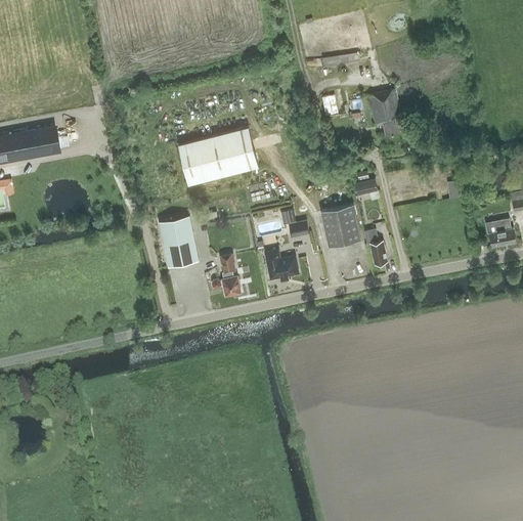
[(321,57),(322,67),(359,63),(359,54),(321,57)]
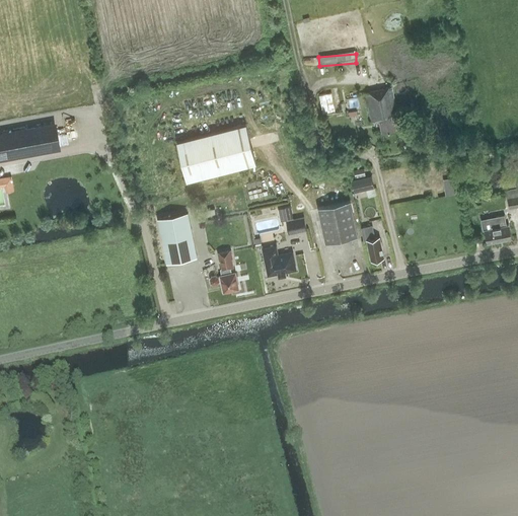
[(381,135),(398,132),(390,91),(364,96),(370,126),(378,124),(381,135)]
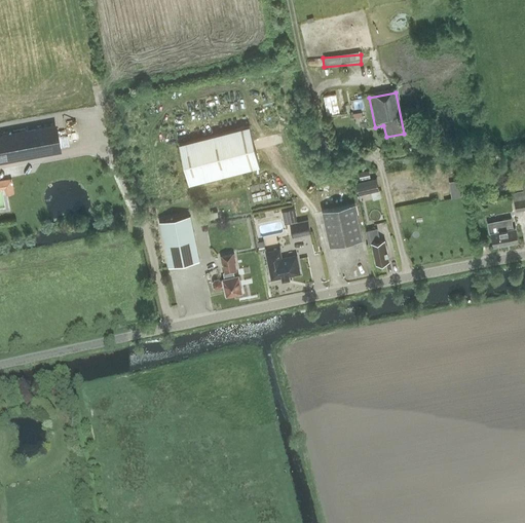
[(329,116),(340,114),(335,96),(325,99),(329,116)]
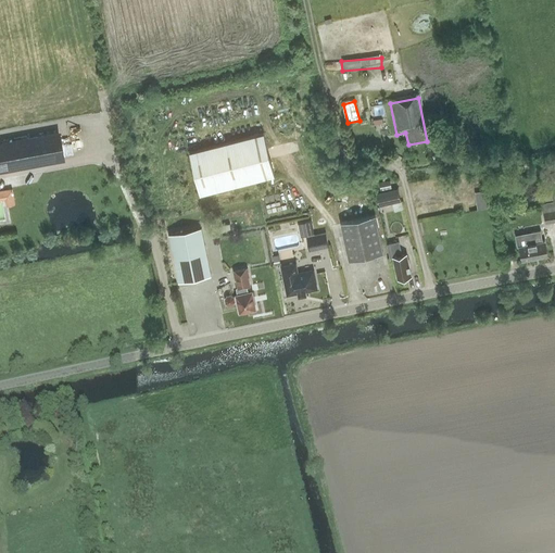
[(268,116),(293,109),(292,103),(266,110),(268,116)]
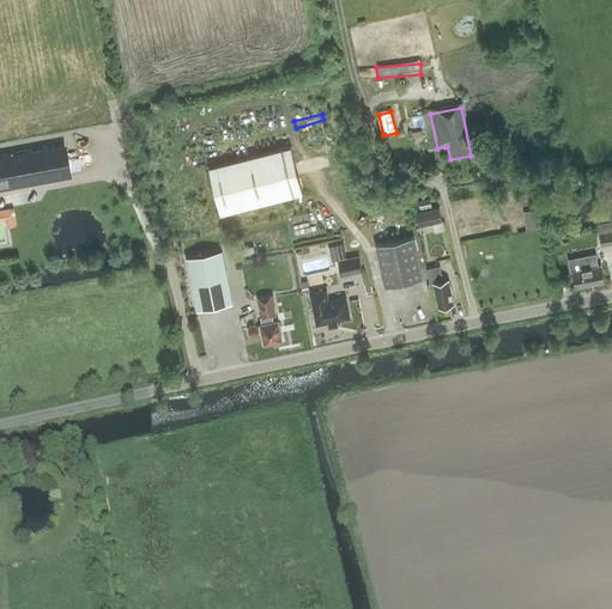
[(290,150),(208,171),(220,218),(302,198),(290,150)]
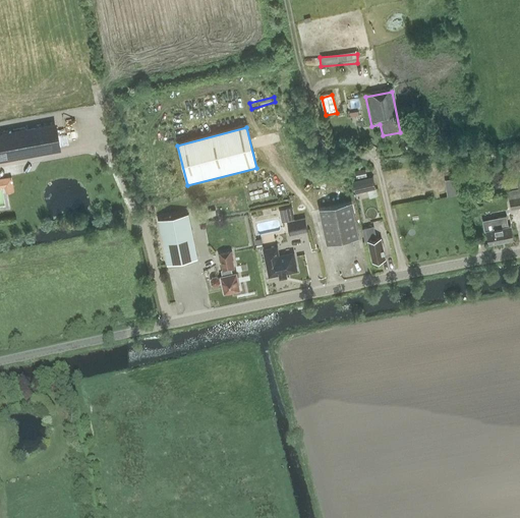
[(52,128),(0,137),(0,162),(57,152),(52,128)]
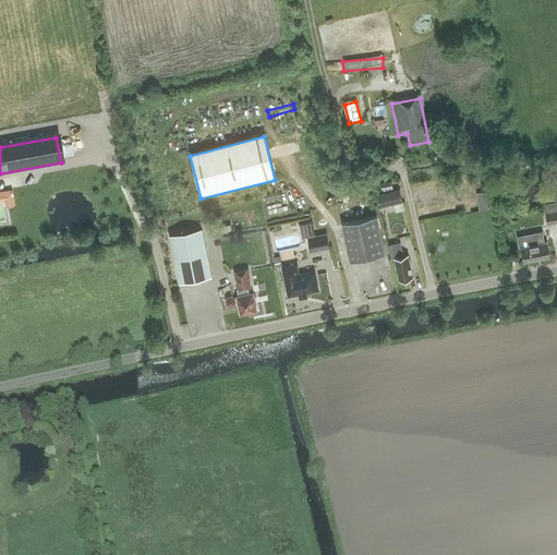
[(382,195),(391,193),(390,185),(379,188),(382,195)]
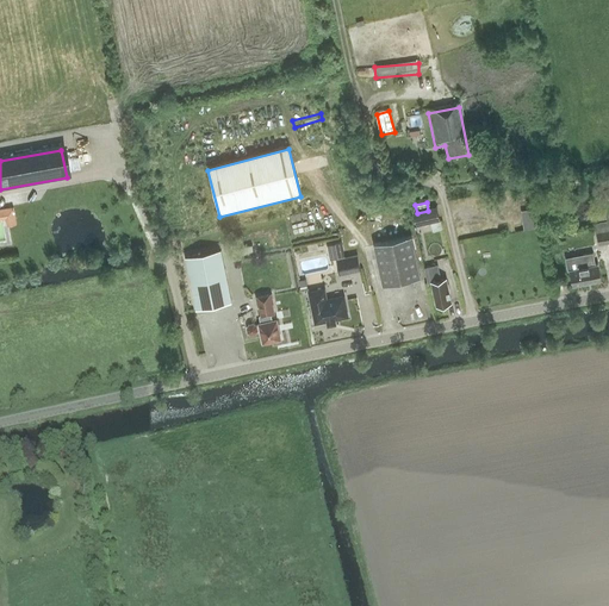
[(5,229),(16,227),(13,210),(0,211),(0,222),(4,222),(5,229)]
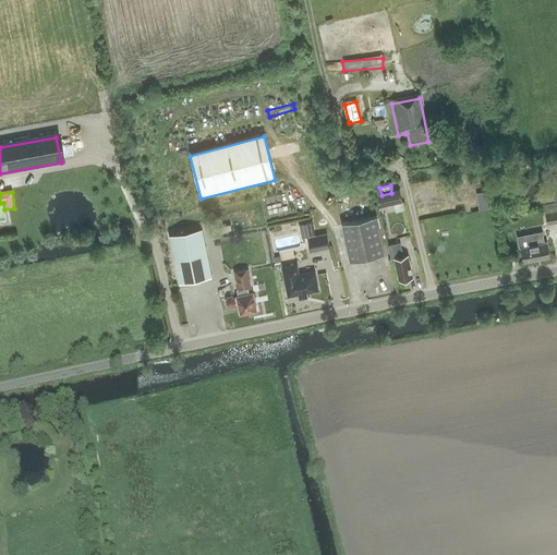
[(398,192),(377,197),(380,210),(401,206),(398,192)]
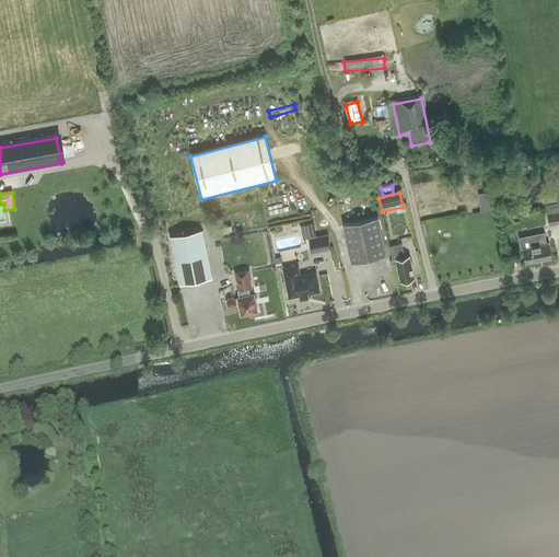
[(478,196),(481,213),(495,211),(491,194),(478,196)]
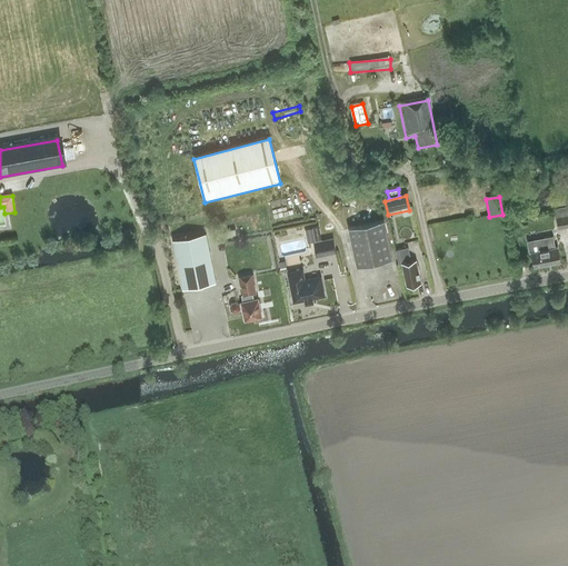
[(567,218),(556,221),(557,232),(567,229),(567,218)]
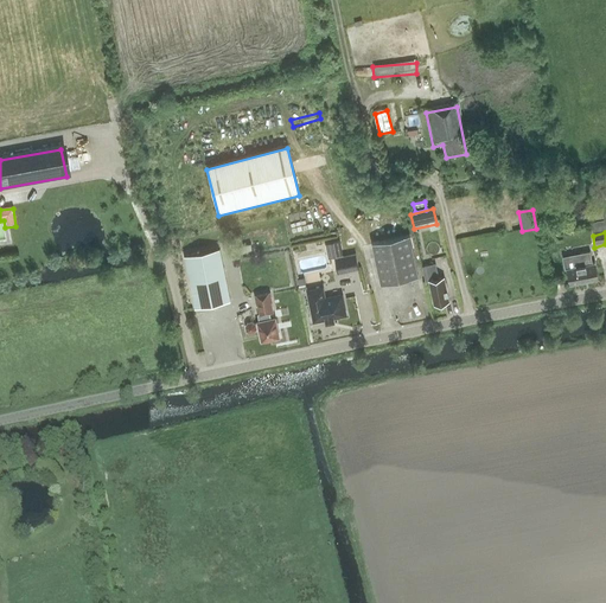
[(380,288),(418,280),(408,238),(371,247),(380,288)]
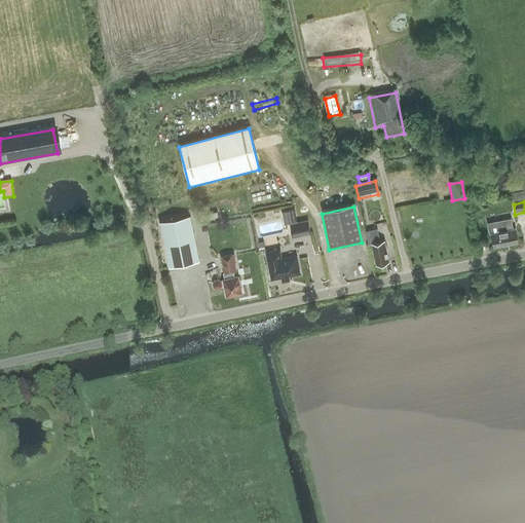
[(190,218),(158,224),(167,270),(199,264),(190,218)]
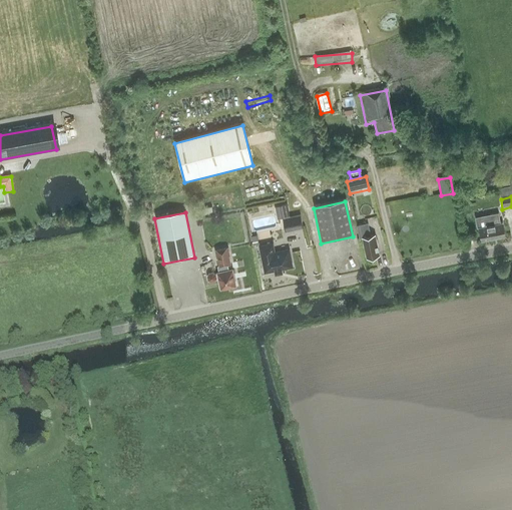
[(498,215),(474,220),(477,231),(479,231),(481,243),(504,238),(502,225),(500,226),(498,215)]
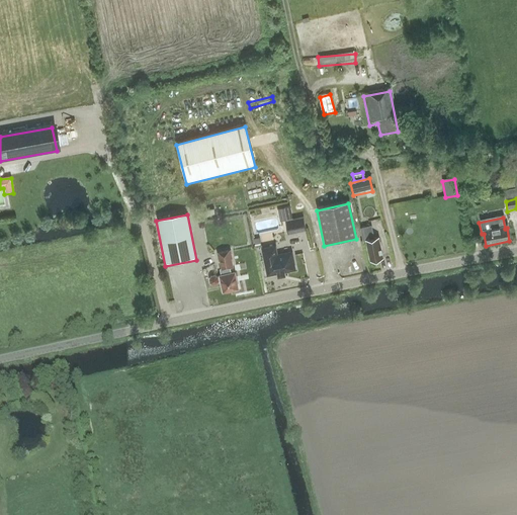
[(303,220),(284,223),(287,237),(306,233),(303,220)]
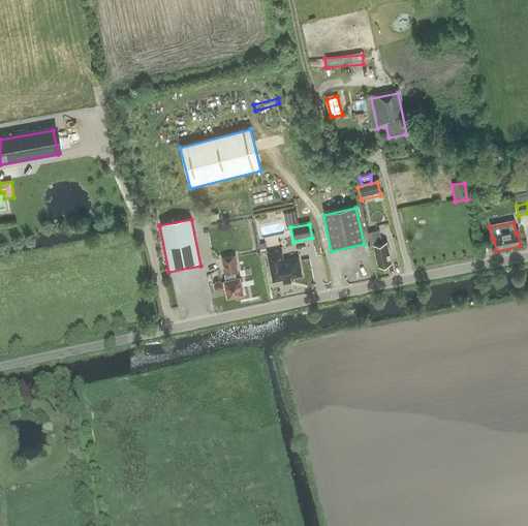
[(379,246),(377,234),(367,236),(370,248),(373,248),(377,269),(391,266),(385,245),(379,246)]
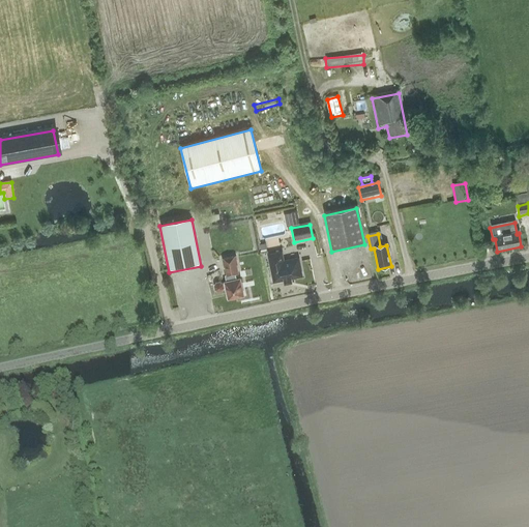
[(285,285),(291,283),(291,281),(301,279),(298,261),(283,264),(281,255),(268,258),(273,285),(284,283),(285,285)]
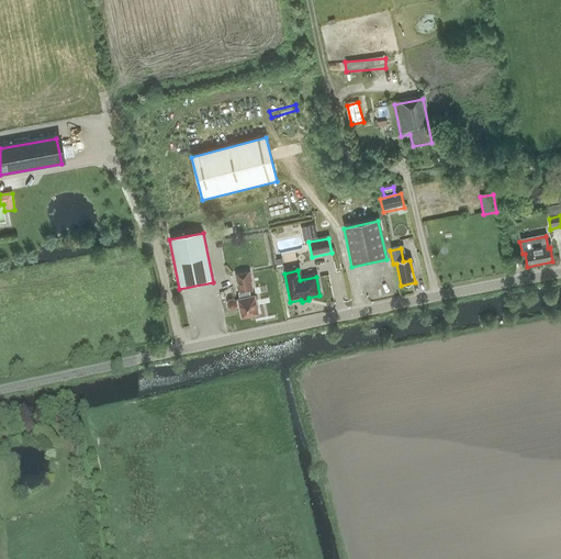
[(236,309),(239,308),(242,320),(258,316),(254,299),(250,300),(248,293),(251,293),(250,283),(249,275),(235,278),(237,287),(238,286),(239,295),(238,295),(239,302),(238,302),(238,303),(235,304),(233,303),(228,303),(226,306),(227,310),(231,312),(234,312),(236,309)]
